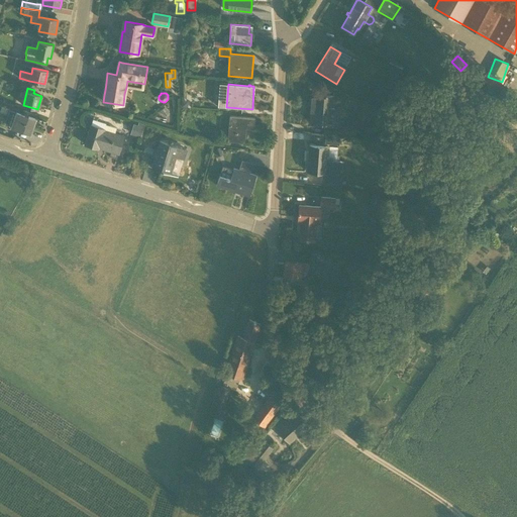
[(311,126),(312,122),(333,124),(335,96),(311,94),(310,113),(312,114),(312,116),(307,116),(307,125),(311,126)]
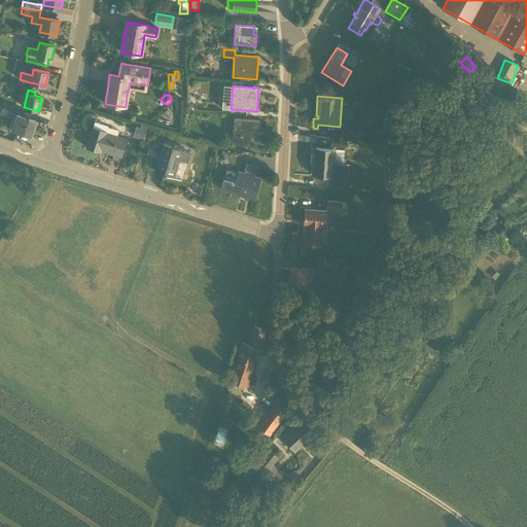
[(354,97),(350,107),(357,110),(361,99),(354,97)]
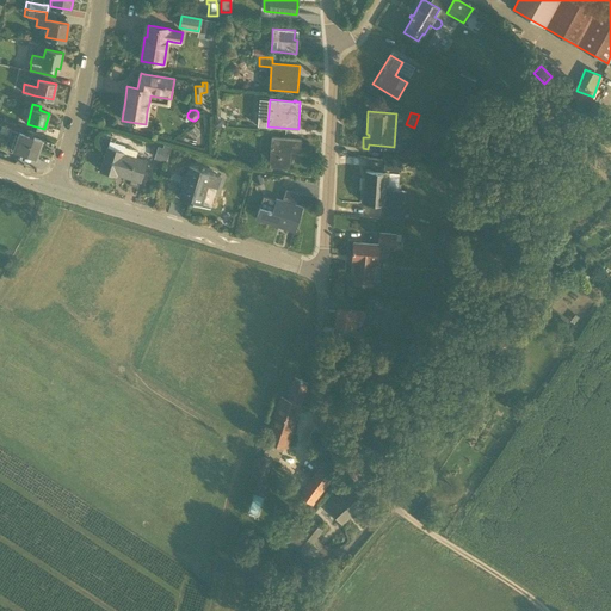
[(20,134),(13,150),(36,158),(38,148),(41,141),(42,141),(20,134)]
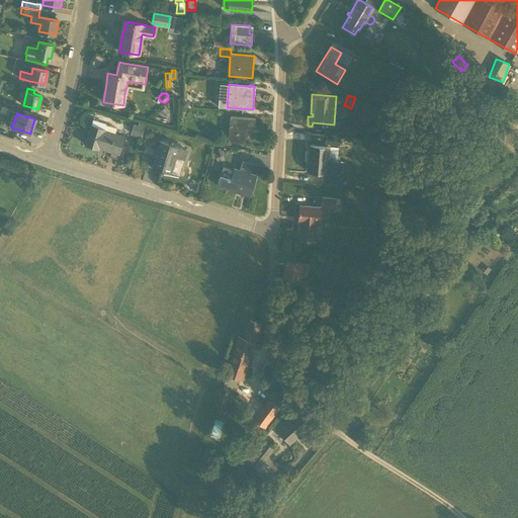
[(444,115),(447,128),(454,126),(451,113),(444,115)]
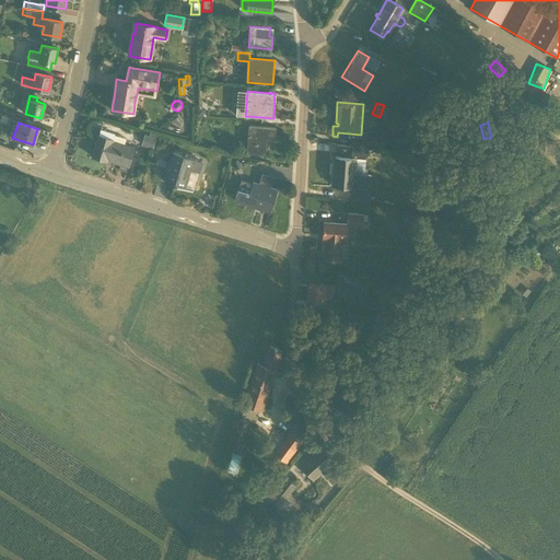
[(248,126),(246,153),(265,154),(266,142),(265,142),(265,139),(275,139),(276,128),(248,126)]
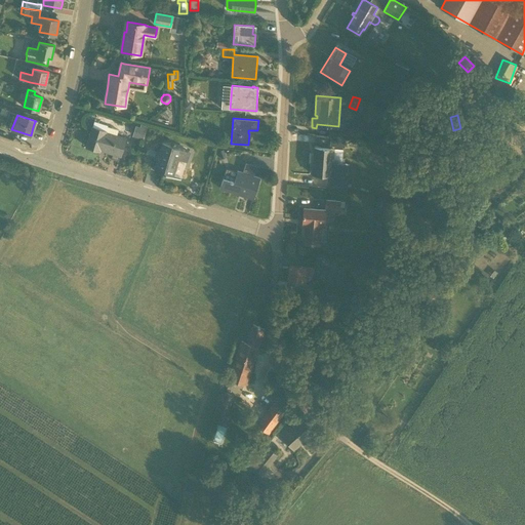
[(143,139),(147,127),(140,125),(139,128),(135,127),(132,136),(143,139)]
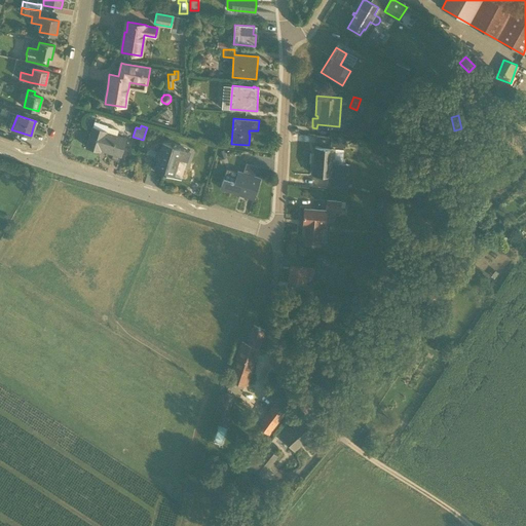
[(125,139),(117,137),(118,130),(108,127),(106,133),(92,128),(86,147),(100,151),(101,148),(107,150),(107,152),(113,153),(111,159),(119,161),(125,139)]
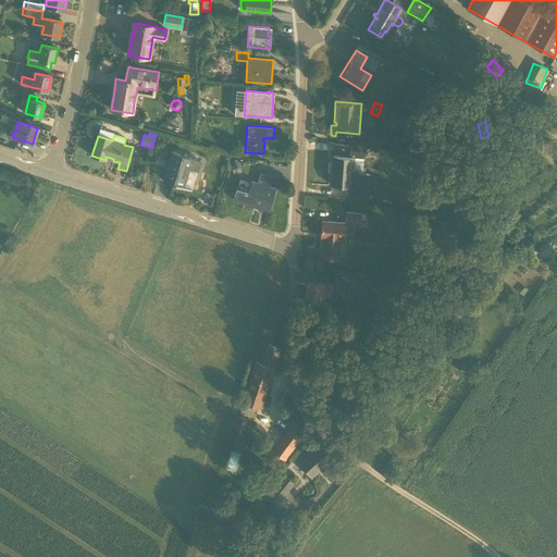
[(512,140),(514,150),(525,149),(525,139),(512,140)]
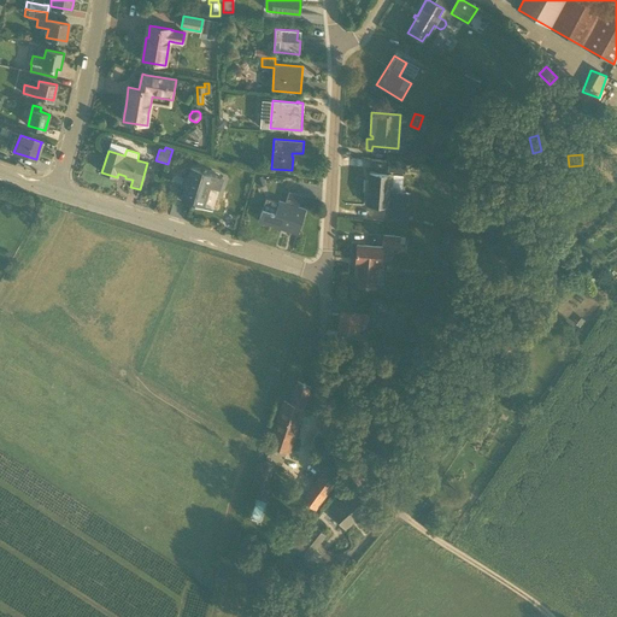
[(387,171),(404,174),(405,163),(388,162),(387,171)]
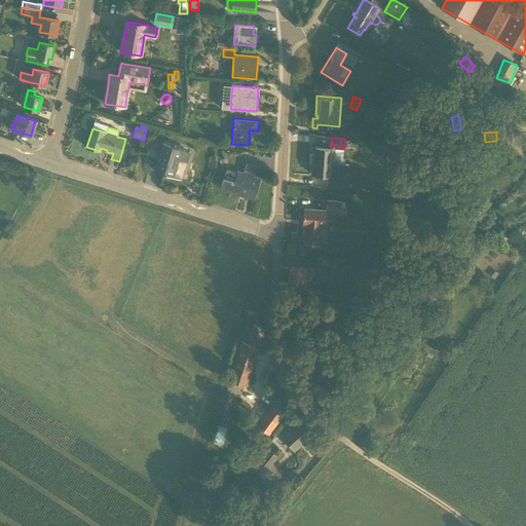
[(163,144),(158,159),(154,171),(162,173),(162,174),(174,177),(180,158),(187,161),(189,152),(163,144)]
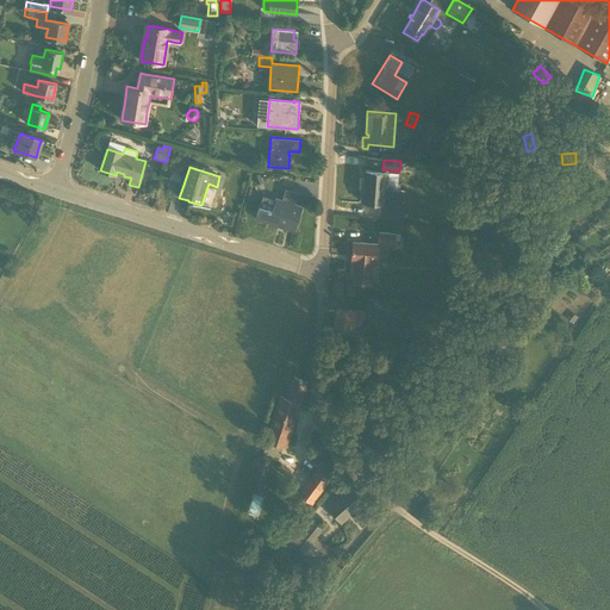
[(363,187),(362,203),(379,204),(378,219),(394,221),(396,210),(402,211),(405,211),(411,211),(412,206),(416,207),(416,197),(406,195),(398,195),(394,194),(386,194),(384,194),(384,188),(385,173),(365,172),(365,181),(363,187)]
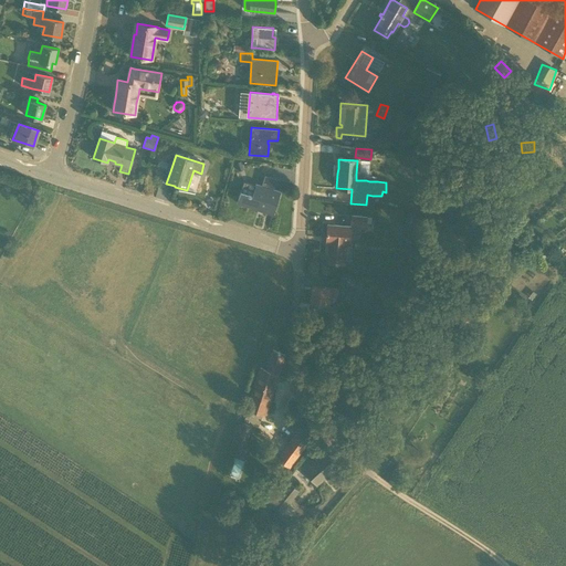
[(240,191),(237,203),(272,215),(273,215),(281,192),(255,185),(252,196),(240,191)]
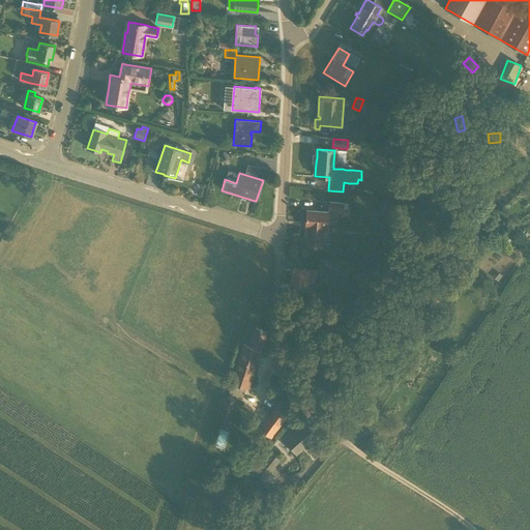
[(343,211),(343,209),(344,203),(329,202),(328,210),(343,211)]
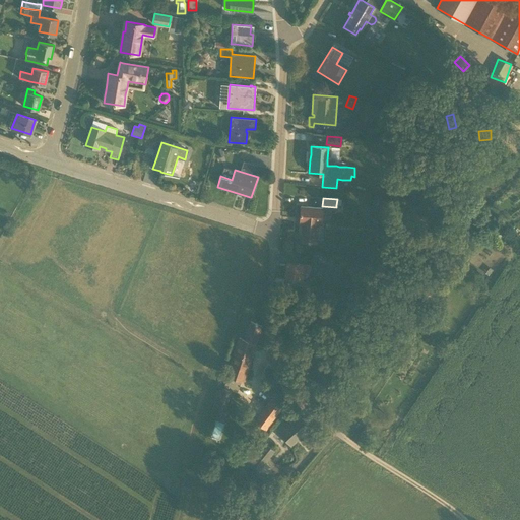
[(301,241),(314,242),(315,223),(321,224),(322,208),(301,206),(300,218),(303,218),(301,241)]
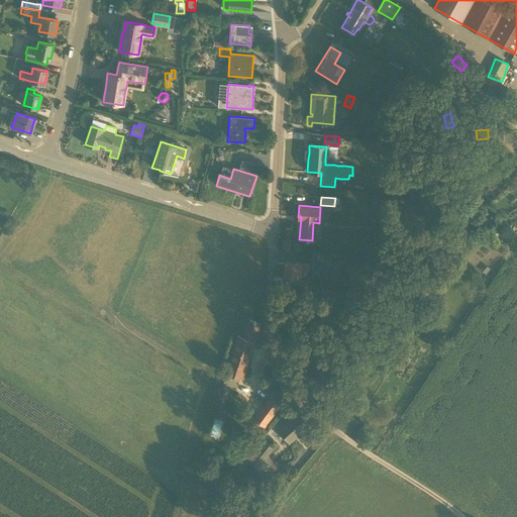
[(284,277),(296,278),(299,278),(300,270),(308,271),(309,263),(285,261),(284,277)]
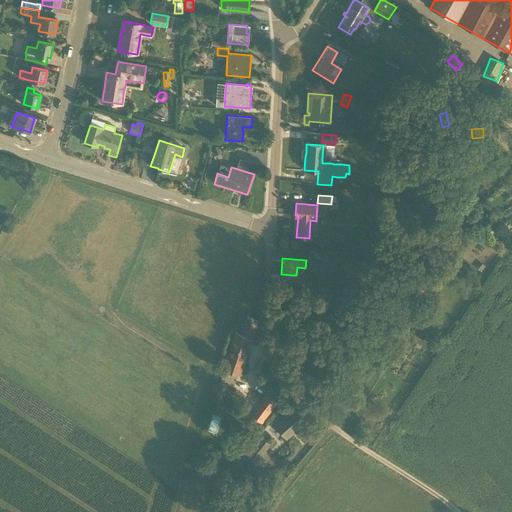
[(332,290),(329,298),(337,300),(339,292),(332,290)]
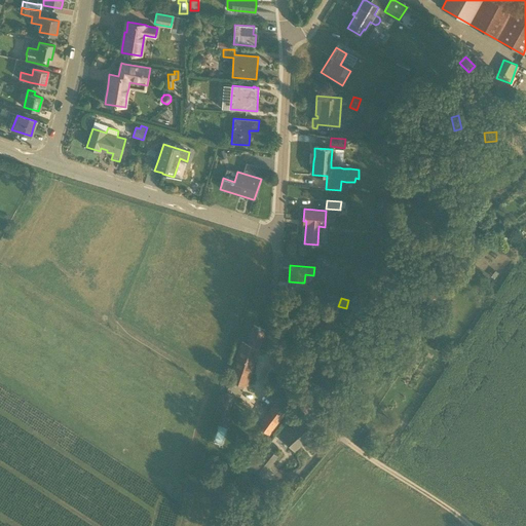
[(230,380),(241,383),(242,381),(247,383),(250,374),(264,330),(260,328),(260,327),(259,327),(258,328),(254,326),(247,344),(241,342),(233,369),(234,369),(230,380)]
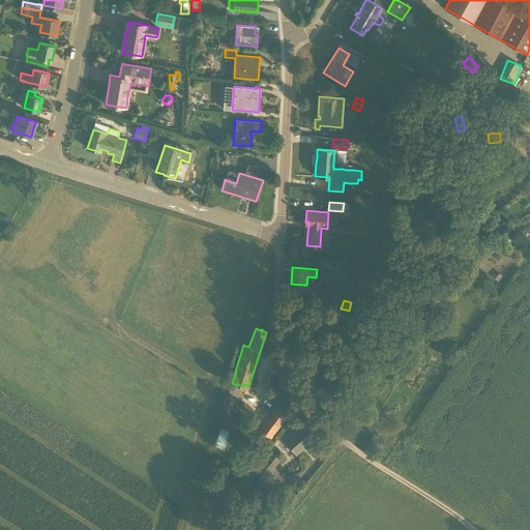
[(227,396),(223,409),(227,411),(231,399),(230,398),(227,396)]
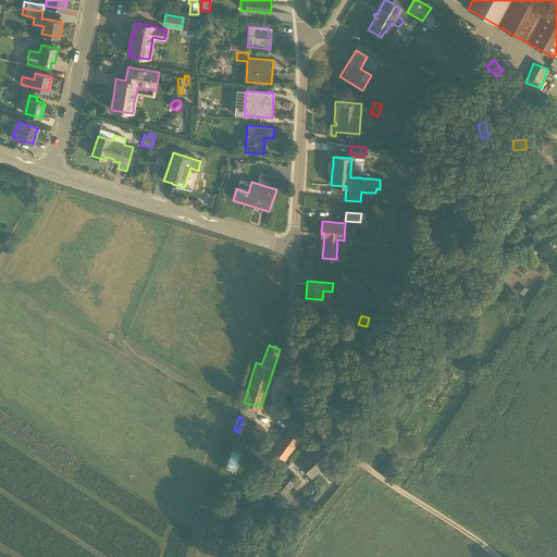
[(295,420),(282,438),(294,448),(307,430),(295,420)]
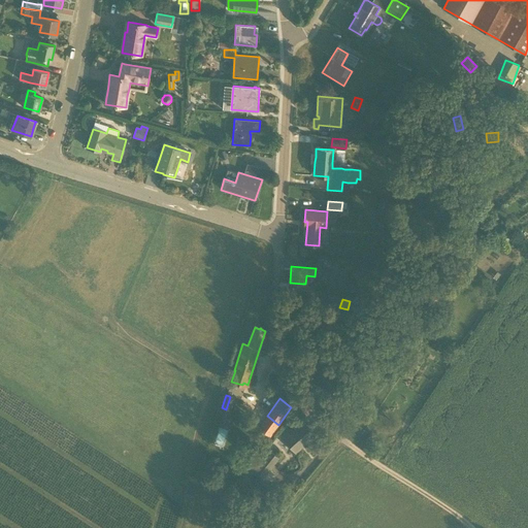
[(283,439),(291,450),(294,452),(315,433),(310,429),(311,428),(309,427),(302,420),(296,426),(295,424),(286,432),(288,433),(282,438),(283,439)]
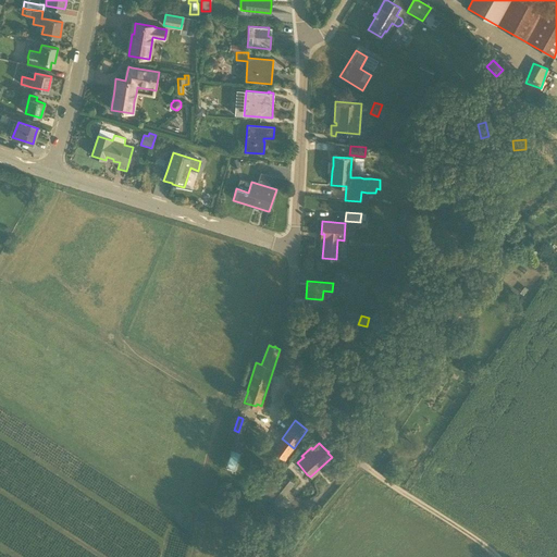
[(227,465),(236,468),(242,454),(233,450),(227,465)]
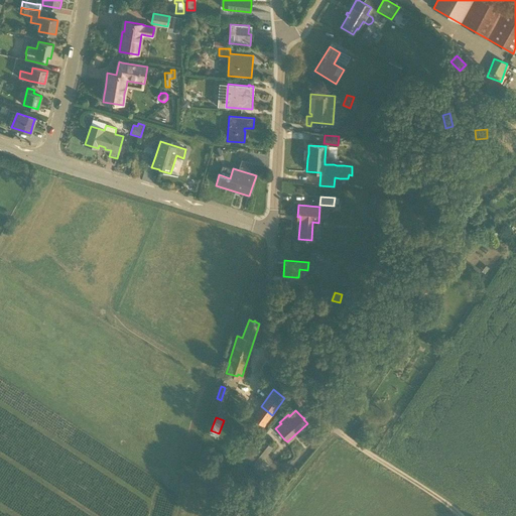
[(257,467),(262,461),(272,447),(263,440),(248,461),(257,467)]
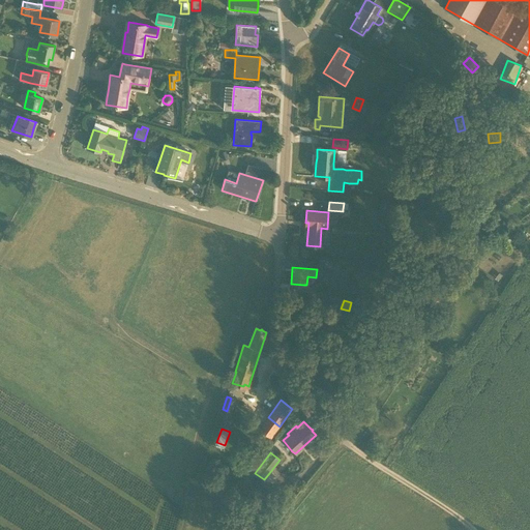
[(229,495),(225,505),(231,507),(234,497),(229,495)]
